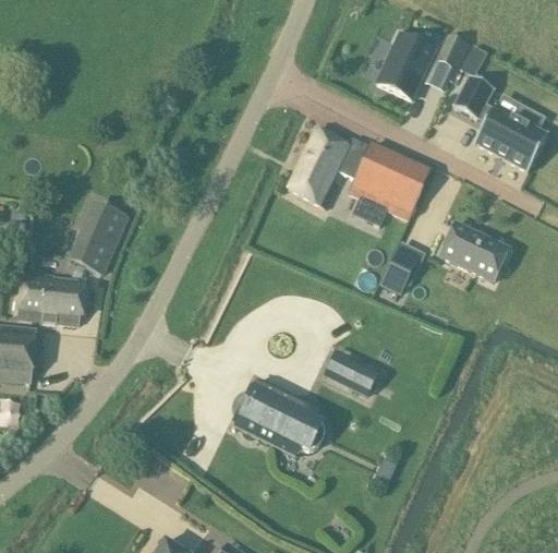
[(398,31),(374,83),(412,100),(436,48),(398,31)]
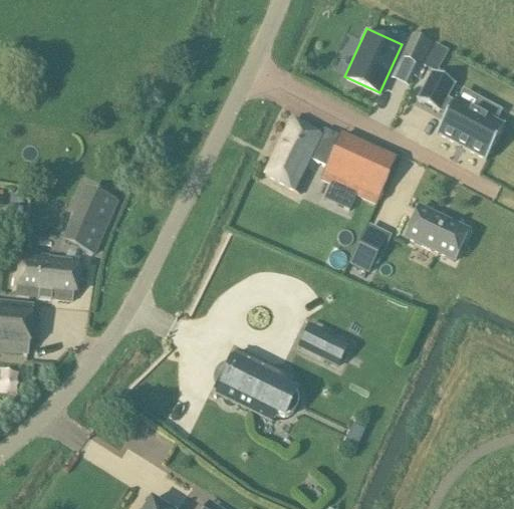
[(413,30),(401,54),(421,64),(432,39),(413,30)]
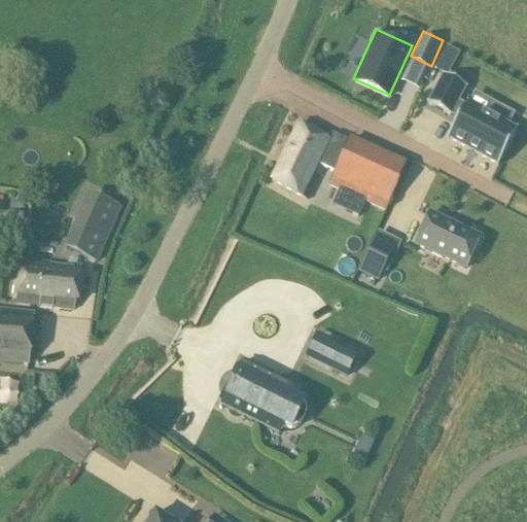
[(446,41),(441,50),(455,58),(459,48),(446,41)]
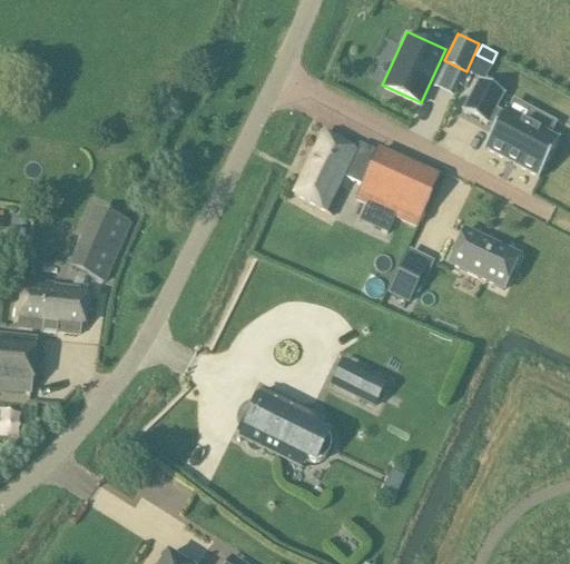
[(557,136),(548,131),(553,119),(539,111),(533,124),(504,108),(505,108),(503,107),(502,110),(494,106),(502,90),(503,90),(503,89),(480,76),(479,77),(463,106),(462,107),(487,120),(488,119),(487,119),(488,118),(495,122),(483,145),(484,146),(484,145),(537,174),(538,175),(559,137),(557,136)]
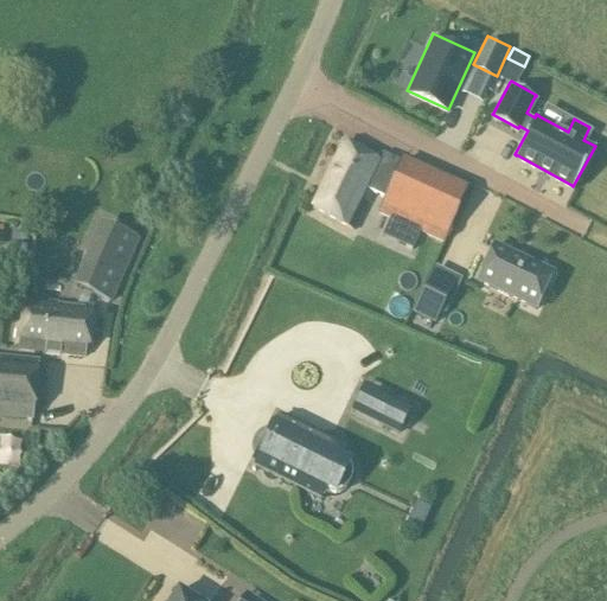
[(446,237),(468,187),(383,148),(378,157),(344,138),(313,203),(353,225),(372,186),(385,192),(379,206),(446,237)]
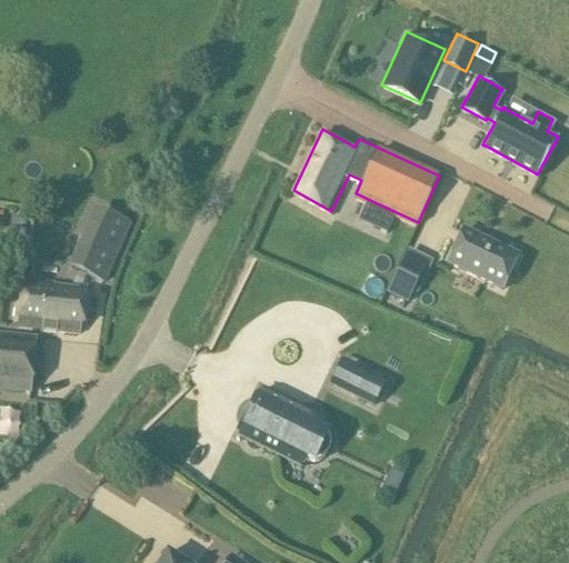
[(57,280),(23,275),(17,323),(80,329),(88,282),(81,282),(86,271),(102,279),(129,220),(100,207),(75,265),(78,268),(71,283),(56,281),(56,280),(57,280)]
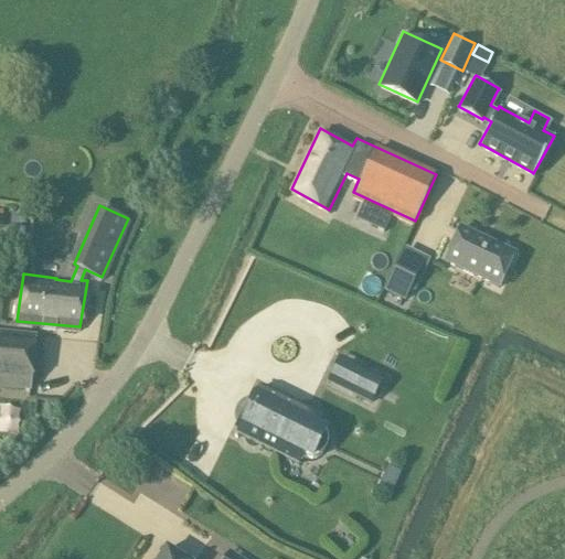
[(499,283),(515,249),(461,224),(445,258),(499,283)]
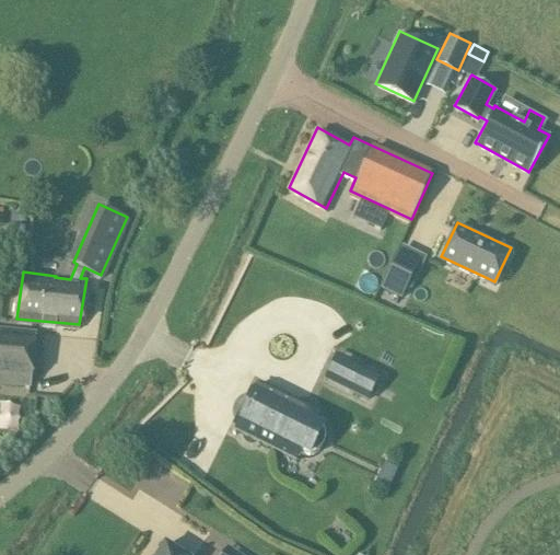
[(420,255),(400,244),(381,285),(401,295),(420,255)]
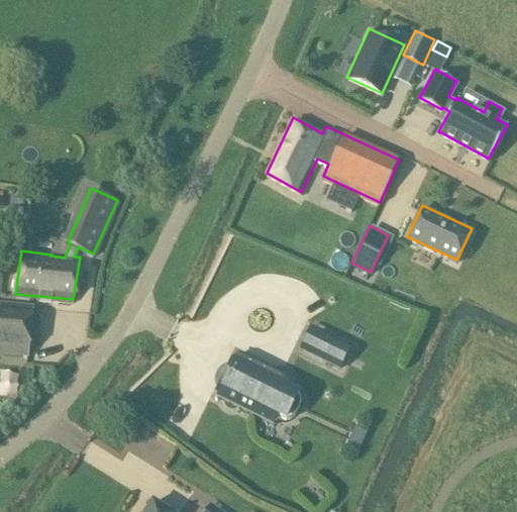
[(0,349),(28,353),(34,304),(0,299),(0,349)]
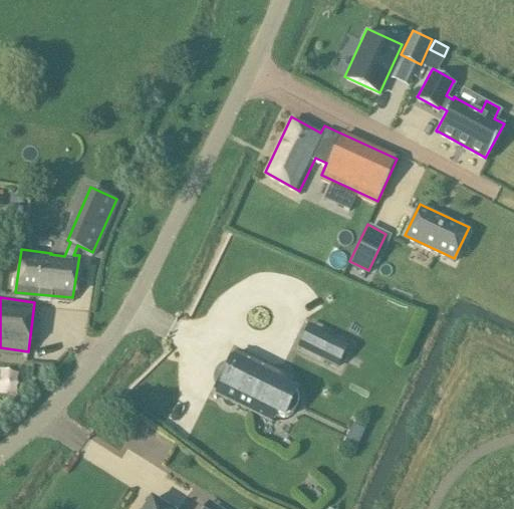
[(331,332),(320,354),(338,362),(348,341),(331,332)]
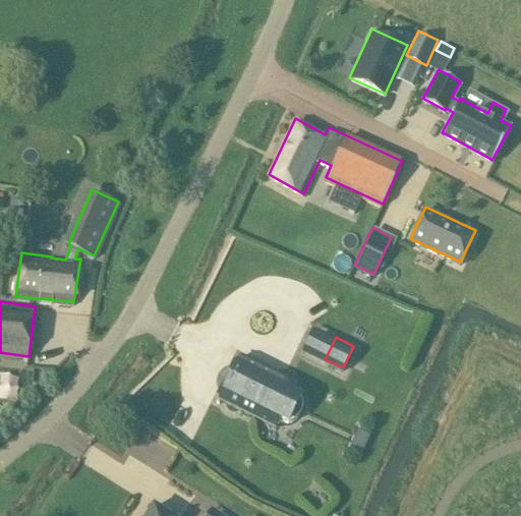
[(296,382),(273,369),(273,370),(272,368),(270,366),(268,365),(265,364),(263,364),(240,353),(233,367),(231,367),(230,368),(228,368),(227,370),(226,371),(225,373),(225,374),(225,375),(224,376),(224,377),(224,379),(225,380),(225,381),(226,383),(219,396),(241,407),(242,407),(243,409),(245,411),(247,412),(249,412),(252,412),(276,424),(296,382)]
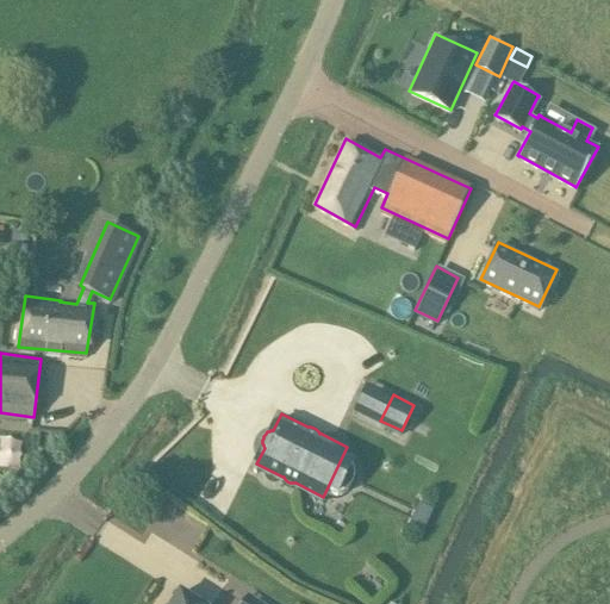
[(204,603),(180,589),(169,603),(204,603)]
